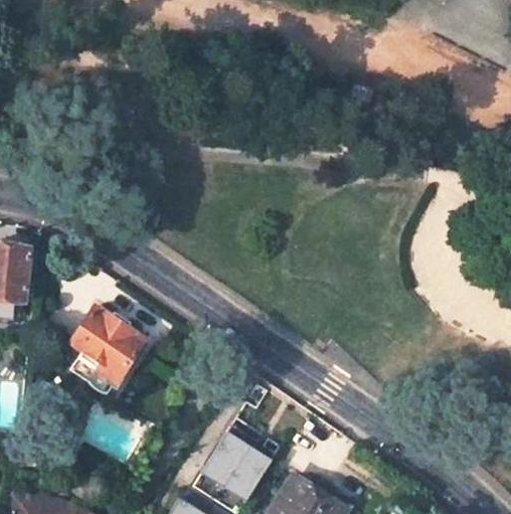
[(357,86),(353,99),(374,105),(377,92),(357,86)]
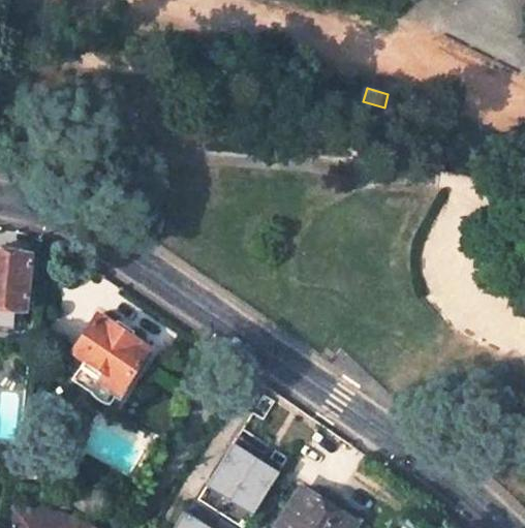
[(0,254),(0,310),(25,313),(30,258),(0,254)]
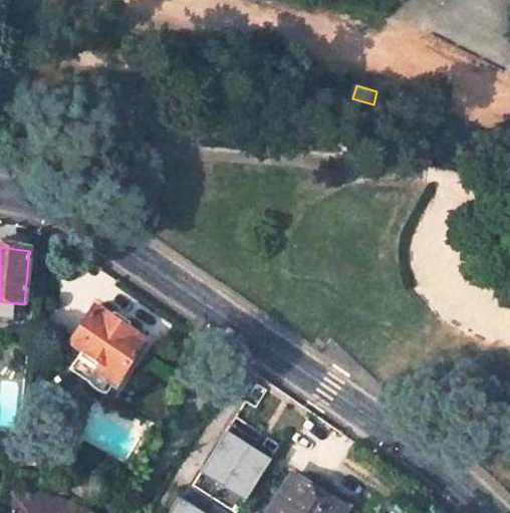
[(24,304),(0,301),(0,312),(23,315),(24,304)]
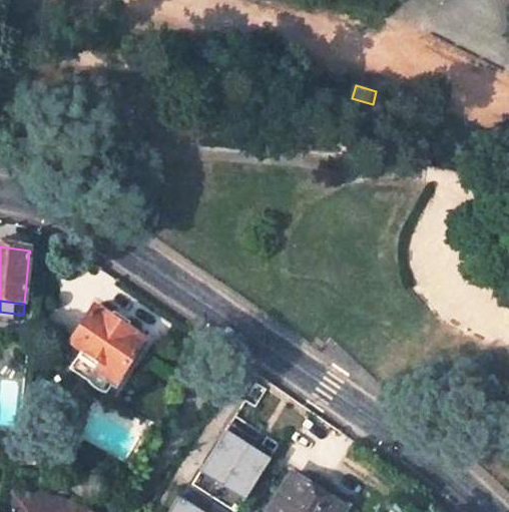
[(108,389),(141,339),(92,307),(69,342),(81,349),(71,364),(108,389)]
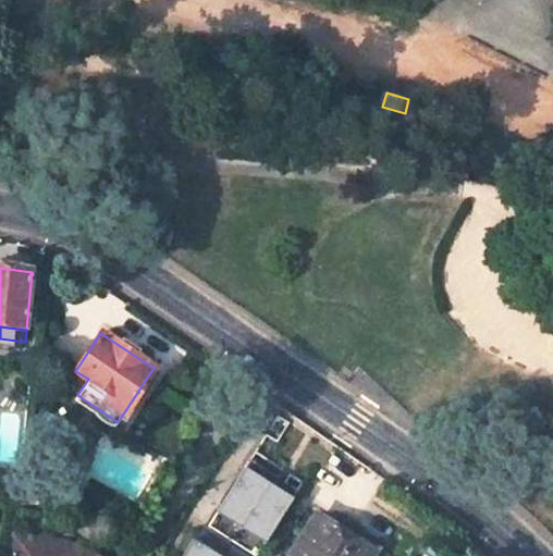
[(247,466),(294,496),(305,481),(257,451),(247,466)]
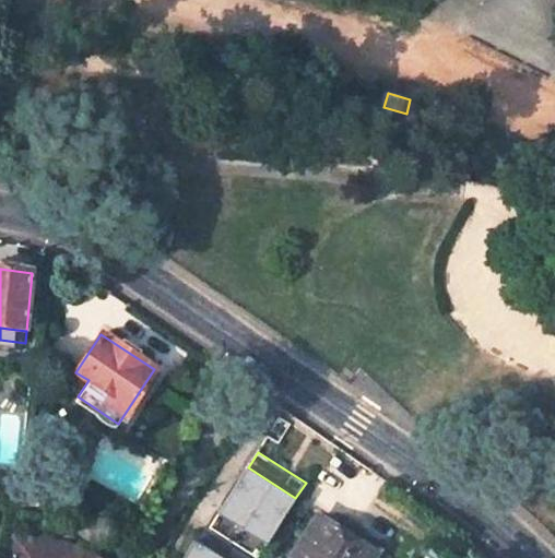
[(295,498),(248,467),(219,513),(267,544),(295,498)]
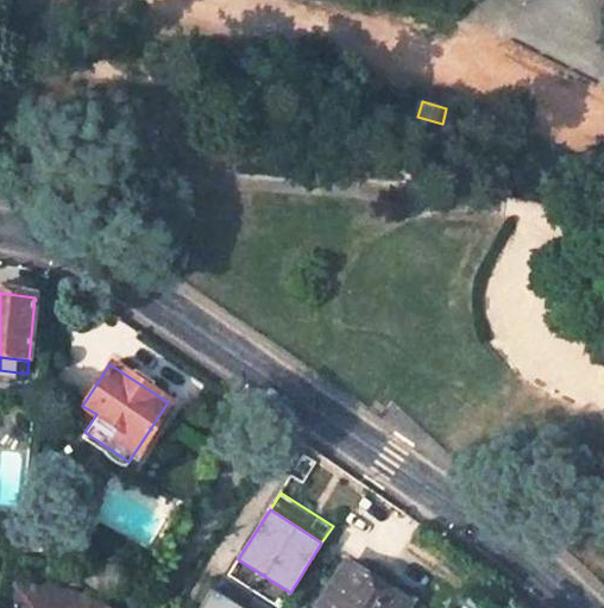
[(33,556),(36,539),(18,537),(16,553),(33,556)]
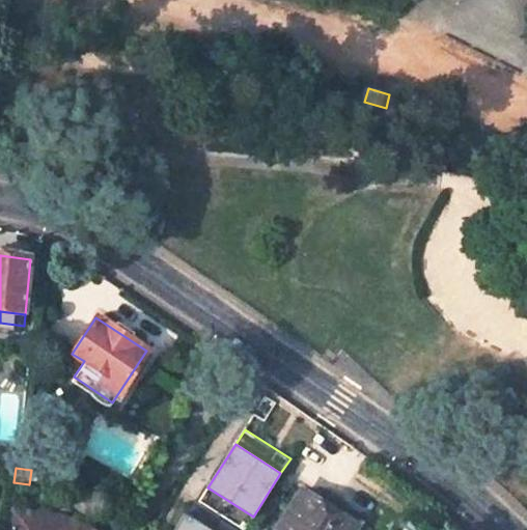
[(245,529),(253,517),(207,487),(198,502),(241,529),(245,529)]
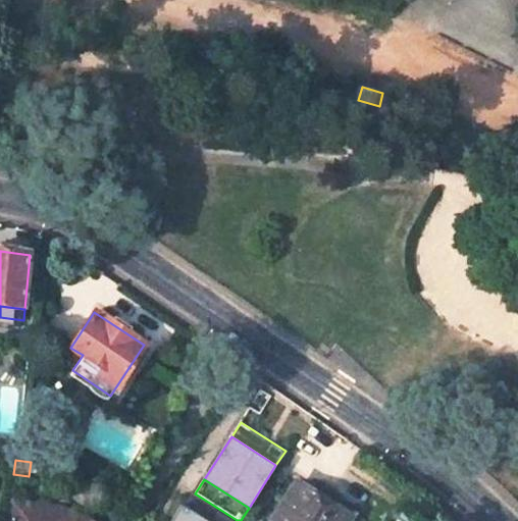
[(351,520),(352,519),(301,487),(277,520),(351,520)]
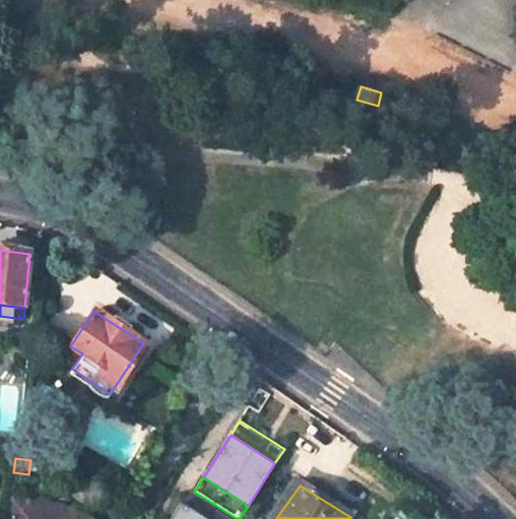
[(46,505),(10,498),(6,518),(72,518),(67,513),(58,511),(51,512),(46,505)]
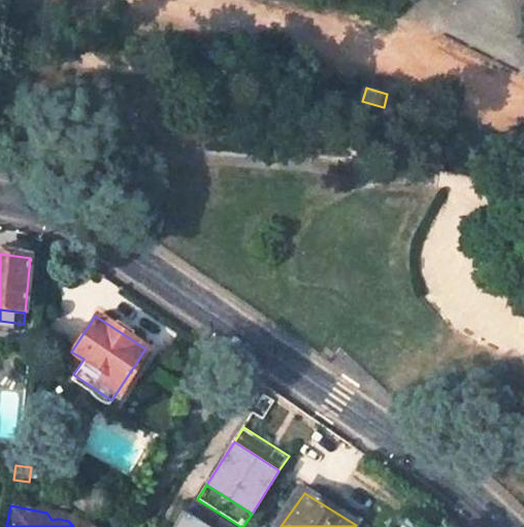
[(207,526),(184,511),(172,526),(207,526)]
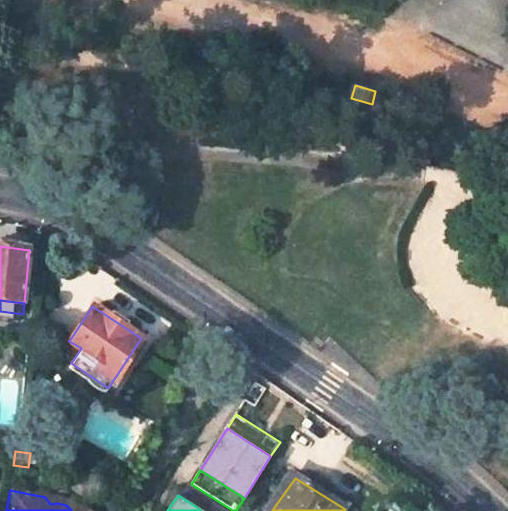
[(228,510),(212,501),(205,510),(228,510)]
